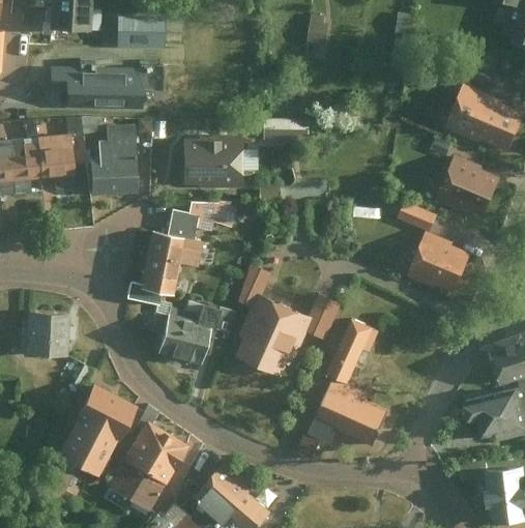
[(89,0),(27,0),(28,1),(47,1),(46,28),(89,29),(89,0)]
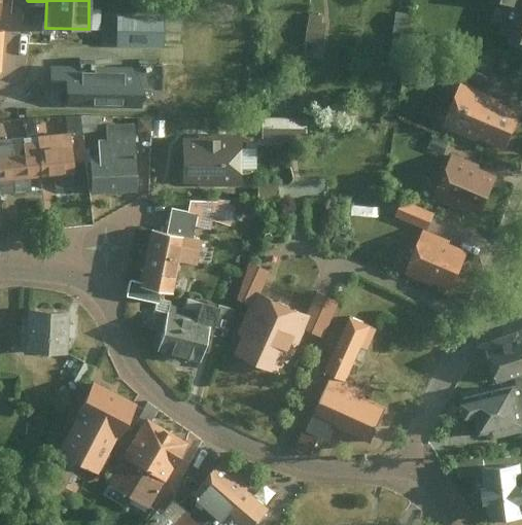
[(521,0),(515,0),(514,6),(503,34),(521,40),(521,0)]
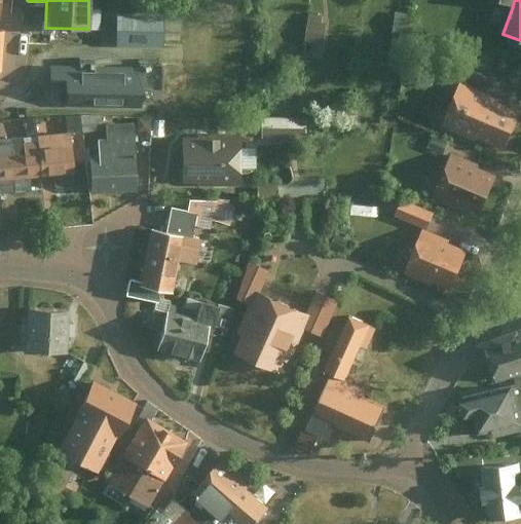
[(308,13),(299,52),(318,57),(327,17),(308,13)]
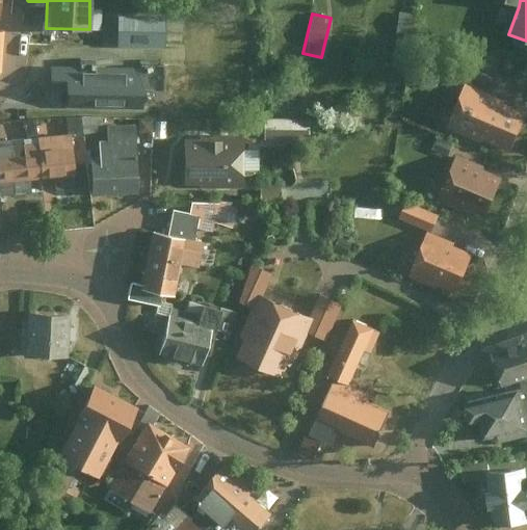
[(129,43),(152,42),(151,24),(128,25),(129,43)]
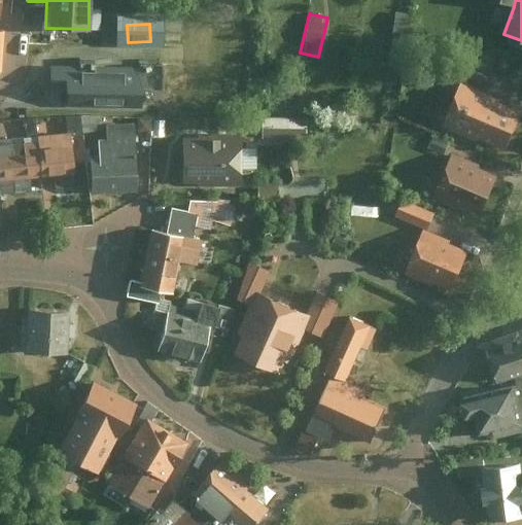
[(141,69),(67,67),(66,108),(140,110),(141,69)]
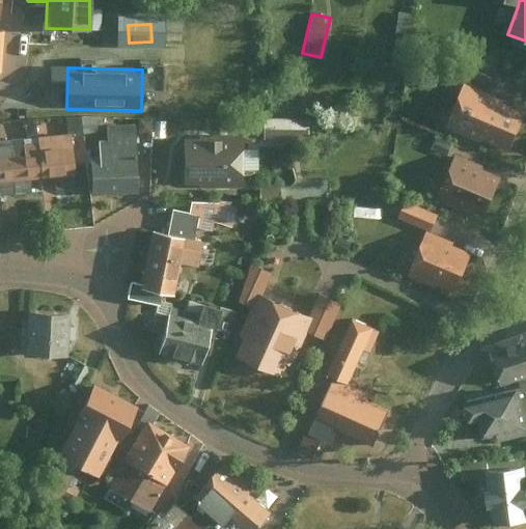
[(457,85),(441,124),(508,149),(523,110),(457,85)]
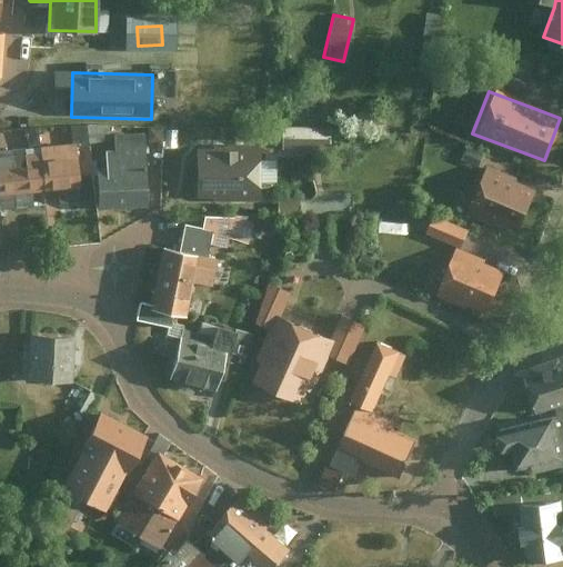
[(81,141),(106,141),(107,125),(82,125),(81,141)]
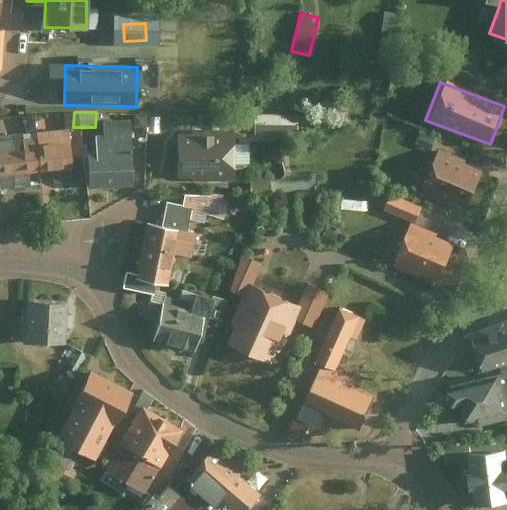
[(299,118),(257,117),(257,133),(299,134),(299,118)]
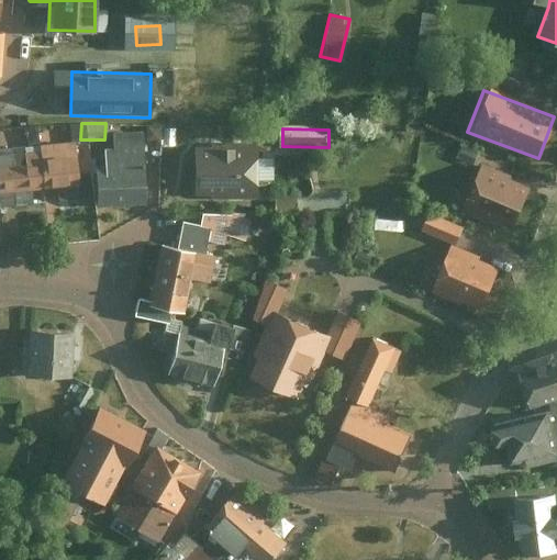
[(114,148),(96,148),(97,205),(145,204),(143,131),(114,131),(114,148)]
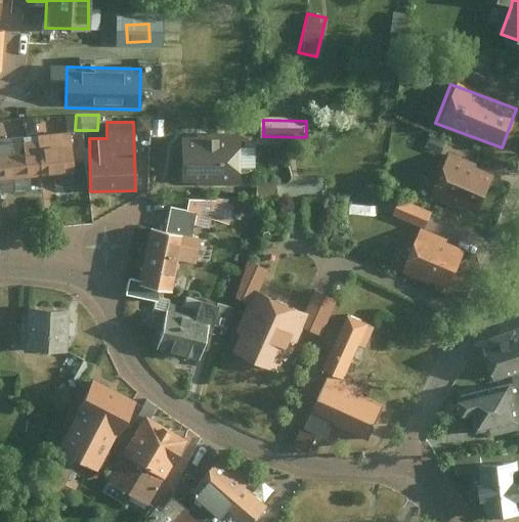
[(66,134),(36,137),(40,176),(70,173),(66,134)]
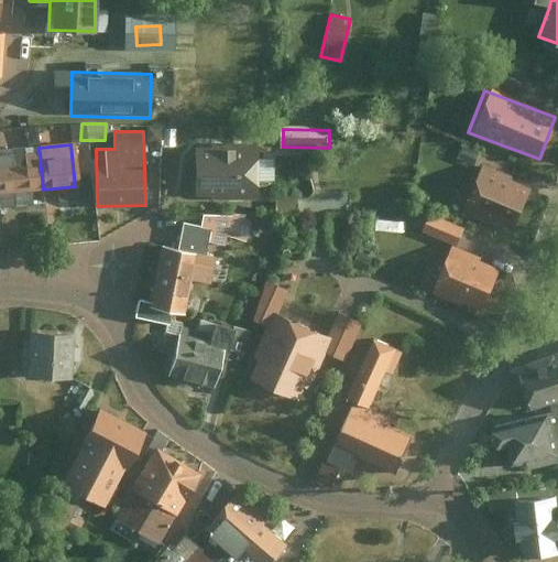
[(39,148),(0,152),(0,194),(43,190),(39,148)]
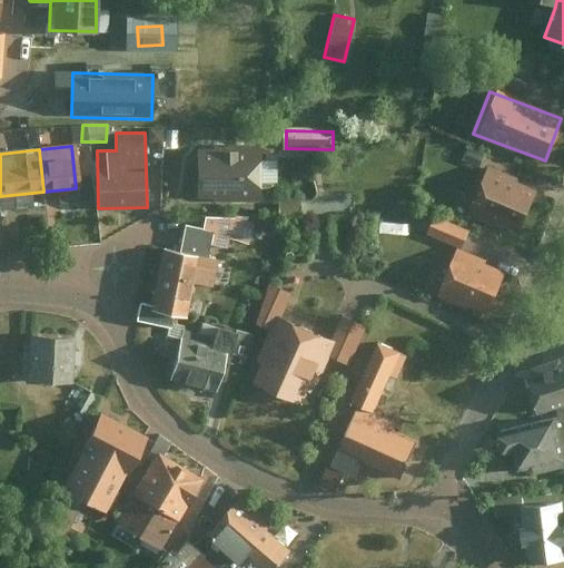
[(263,149),(197,149),(198,202),(263,201),(263,149)]
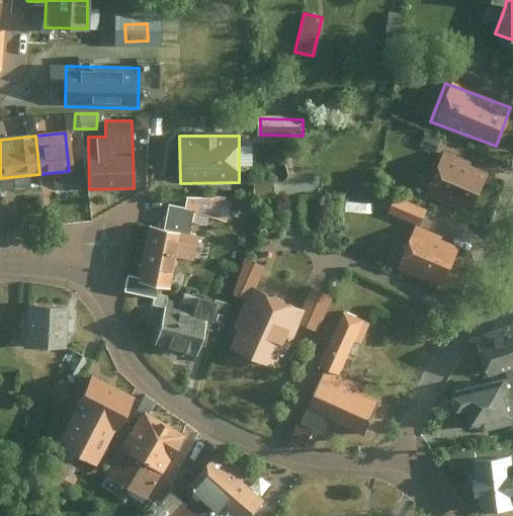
[(434,155),(420,195),(474,213),(488,173),(434,155)]
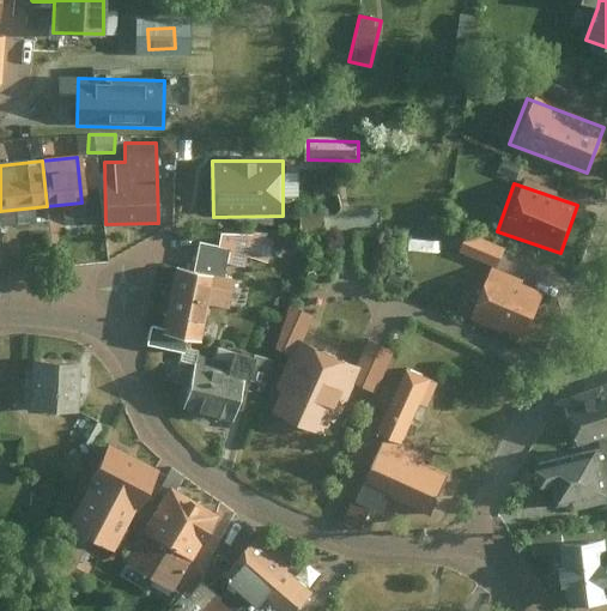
[(195,241),(193,271),(231,276),(244,272),(249,254),(252,231),(218,233),(218,244),(195,241)]
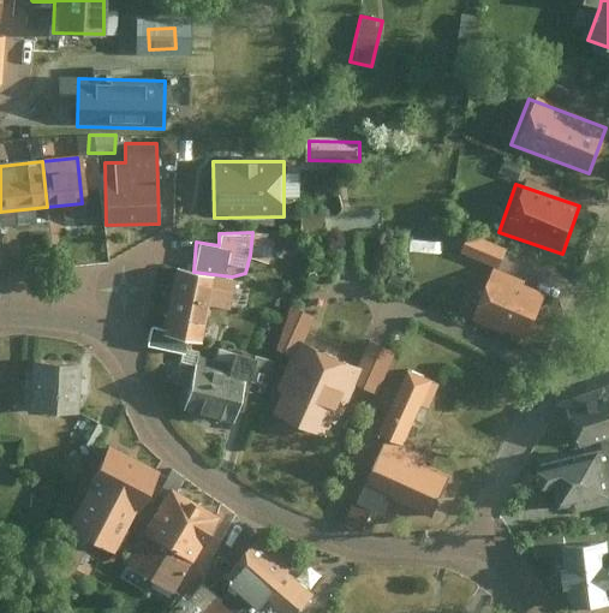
[(503,251),(467,234),(458,255),(494,272),(503,251)]
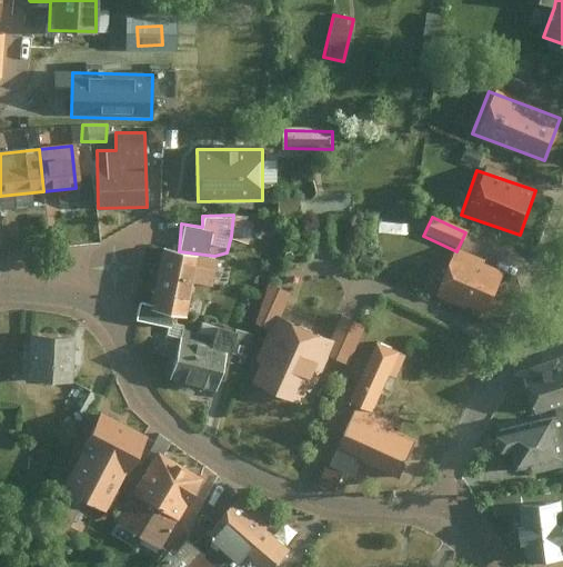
[(179,251),(158,249),(150,319),(187,324),(192,278),(212,280),(214,256),(179,251)]
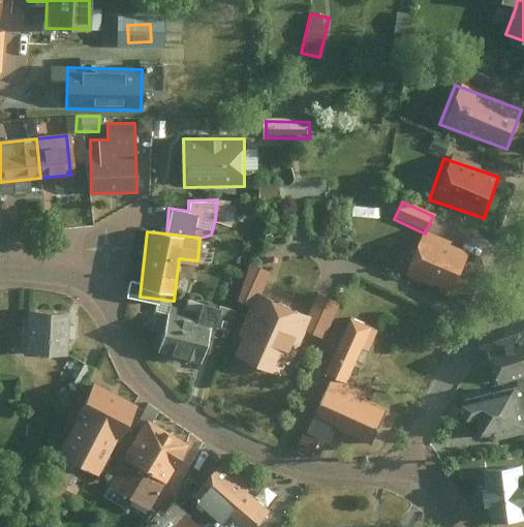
[(423,236),(404,278),(431,289),(432,287),(451,295),(467,257),(447,248),(448,246),(423,236)]
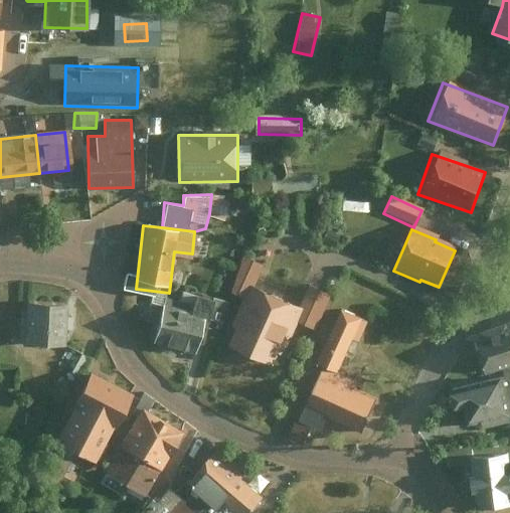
[(252,354),(279,289),(255,279),(260,267),(244,261),(230,296),(244,302),(227,344),(252,354)]
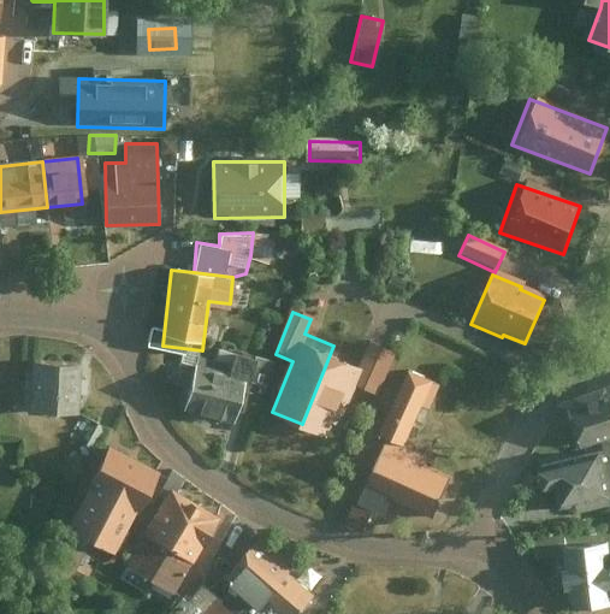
[(371,394),(388,352),(369,343),(363,358),(333,346),(302,424),(332,436),(353,385),(371,394)]
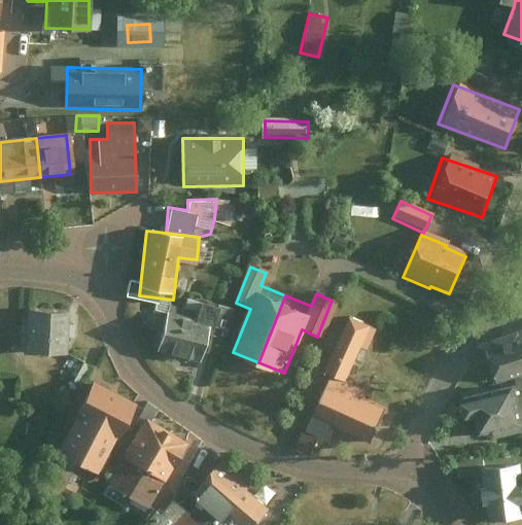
[(162,311),(151,350),(204,362),(218,304),(190,296),(185,317),(162,311)]
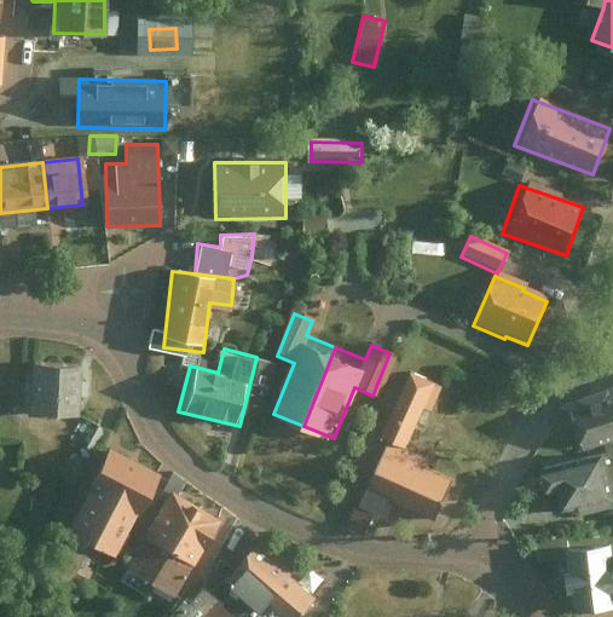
[(81,364),(33,363),(30,410),(80,411),(81,364)]
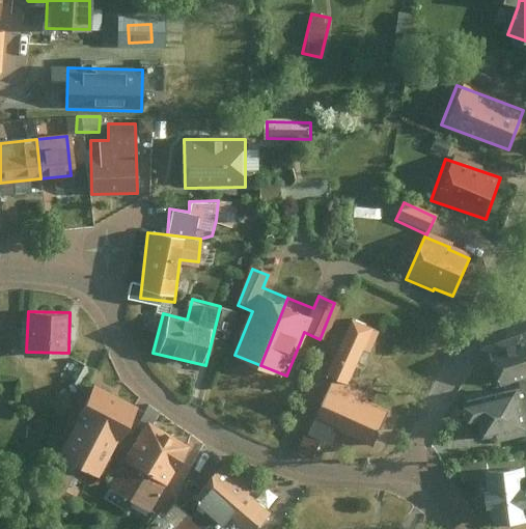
[(314,421),(302,450),(324,461),(336,430),(375,446),(389,413),(368,405),(371,395),(350,386),(362,358),(365,359),(377,333),(353,323),(329,382),(335,385),(320,423),(314,421)]
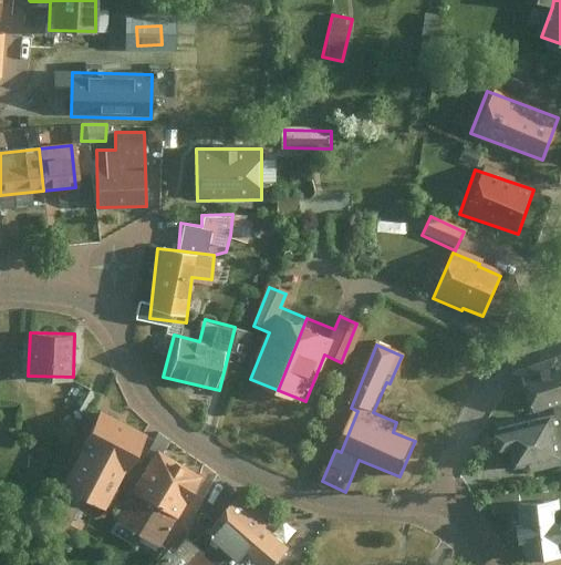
[(560,356),(513,368),(527,420),(556,412),(560,411),(560,356)]
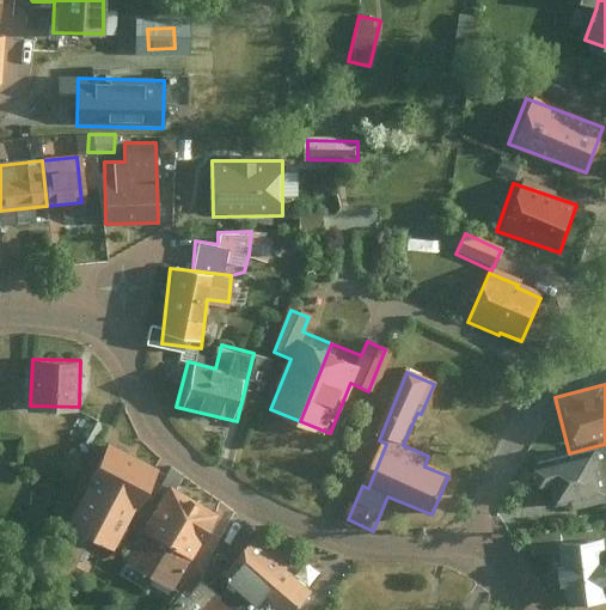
[(92,546),(115,557),(163,470),(105,439),(85,475),(96,481),(68,532),(92,546)]
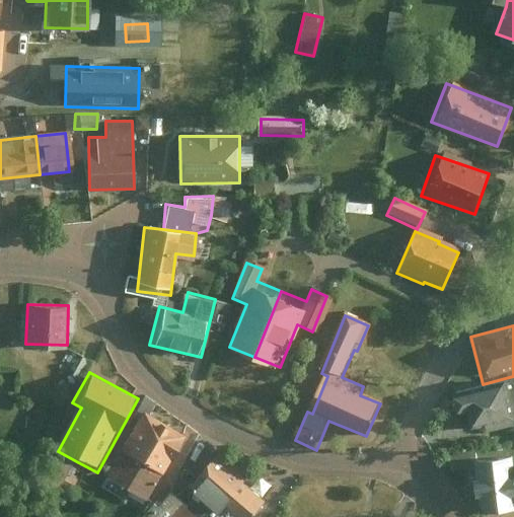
[(511,384),(453,398),(463,440),(508,429),(511,441),(513,440),(513,376),(509,377),(511,384)]
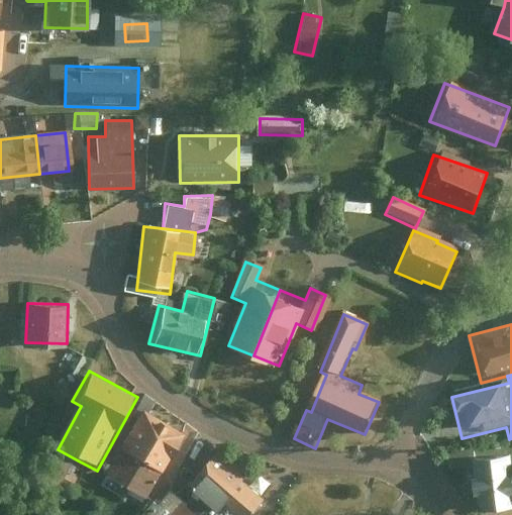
[(142,410),(124,440),(167,467),(185,437),(158,420),(142,410)]
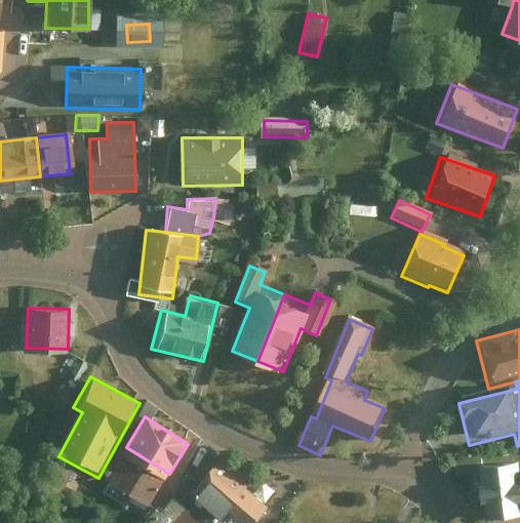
[(169,474),(126,447),(106,480),(150,507),(169,474)]
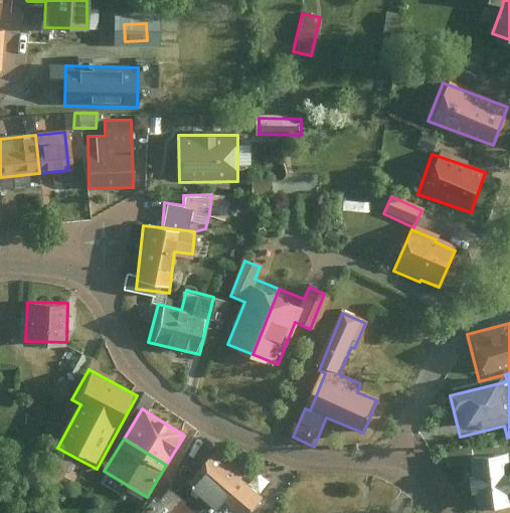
[(77,459),(57,448),(42,473),(62,485),(77,459)]
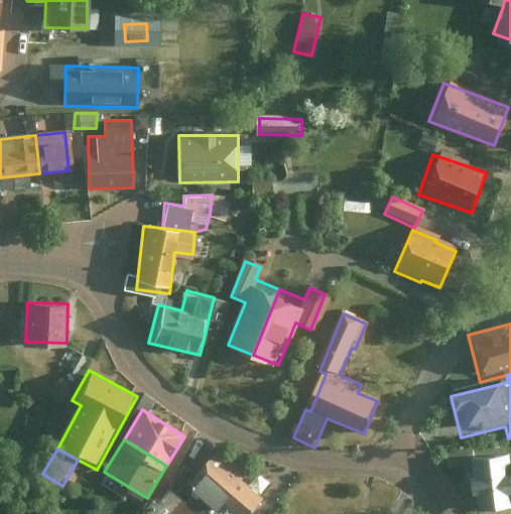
[(245,471),(219,448),(187,485),(195,491),(184,503),(179,498),(167,513),(246,513),(262,495),(243,479),(241,477),(245,471)]
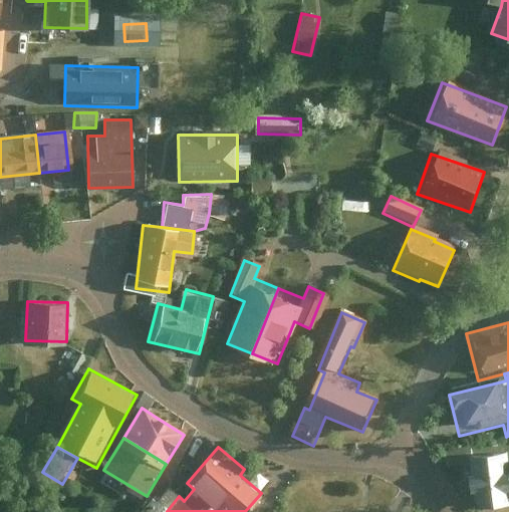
[(482,449),(452,452),(454,468),(477,466),(481,506),(508,502),(508,453),(483,456),(482,449)]
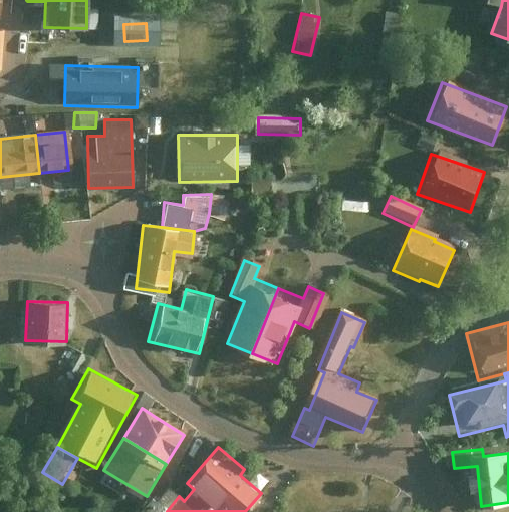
[(151,499),(140,511),(167,511),(179,496),(167,487),(154,502),(151,499)]
